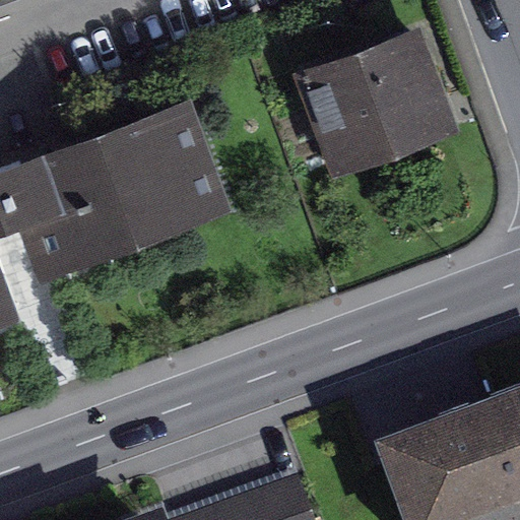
[(421,25),(310,65),(345,166),(456,127),(421,25)]
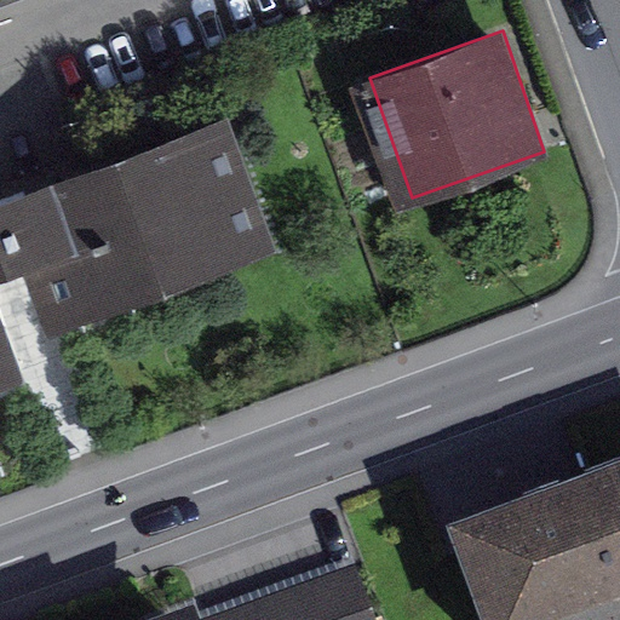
[(222,92),(0,178),(0,382),(49,363),(35,328),(277,235),(222,92)]
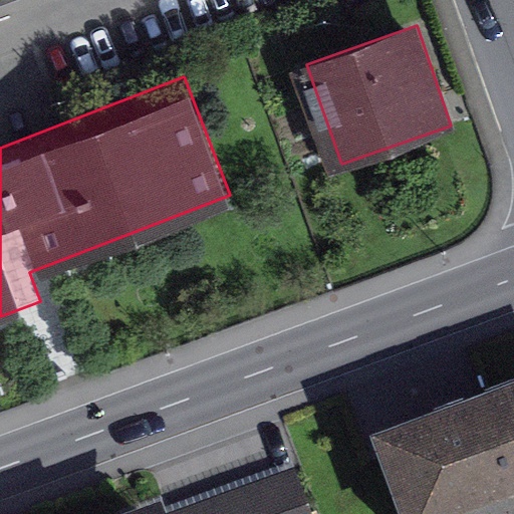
[(513,381),(368,436),(397,513),(487,513),(513,504),(513,381)]
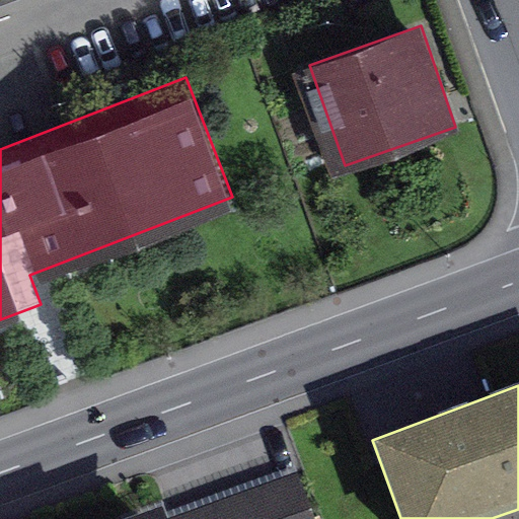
[(312,518),(295,469),(189,507),(193,518),(312,518)]
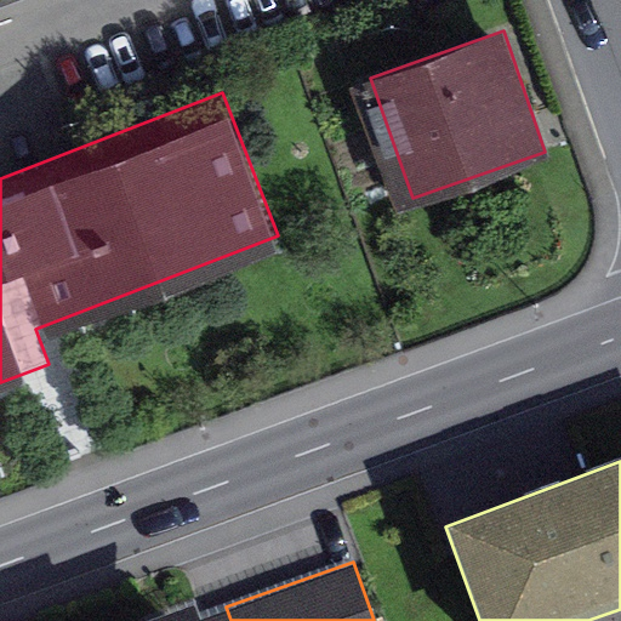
[(231,620),(226,607),(184,620),(231,620)]
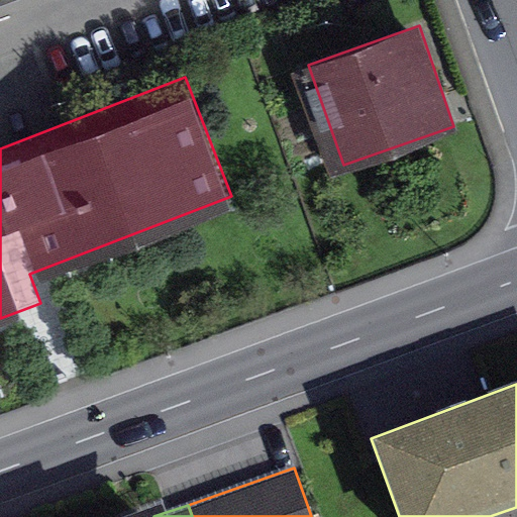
All buildings are outlined.
